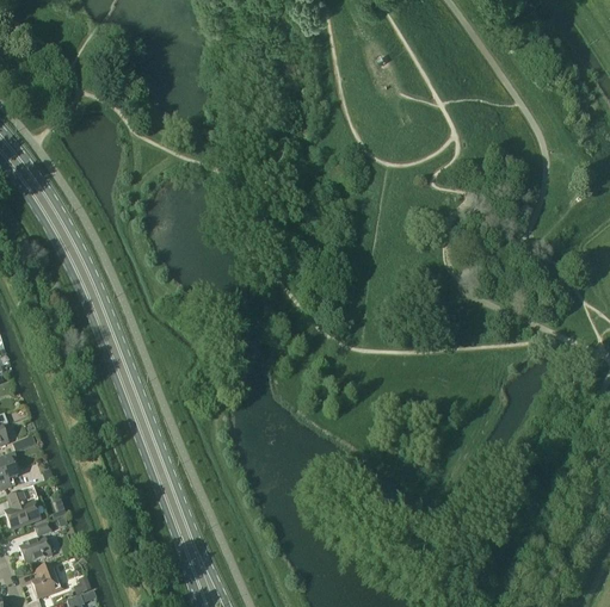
[(106,56),(100,53),(97,59),(103,62),(106,56)]
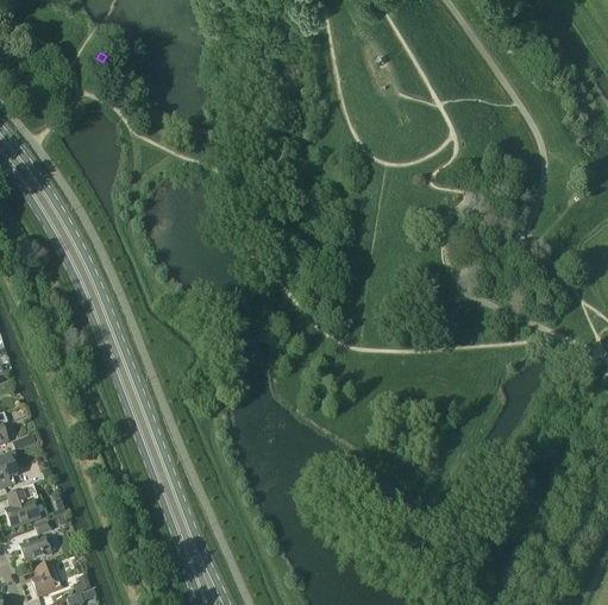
[(32,433),(24,436),(26,445),(36,441),(32,433)]
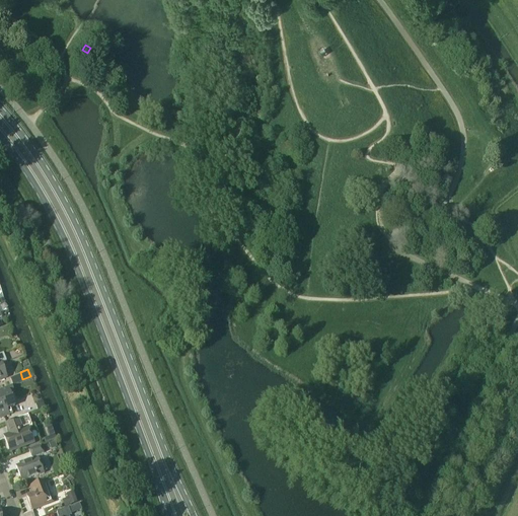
[(15,403),(10,391),(14,389),(12,383),(0,387),(0,416),(13,411),(11,406),(15,403)]
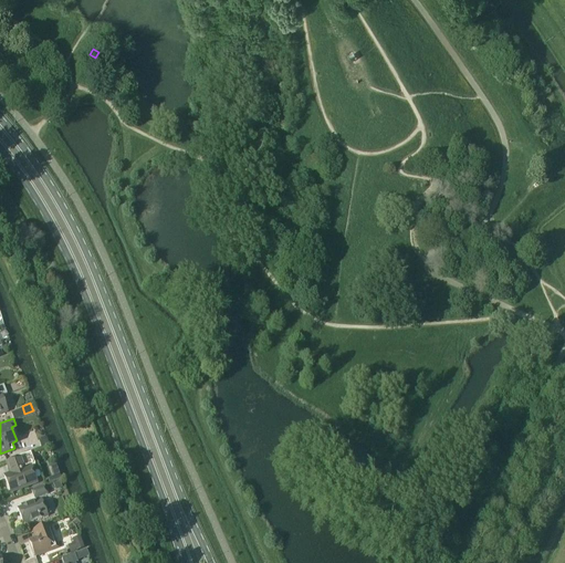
[(46,435),(39,438),(42,445),(50,442),(46,435)]
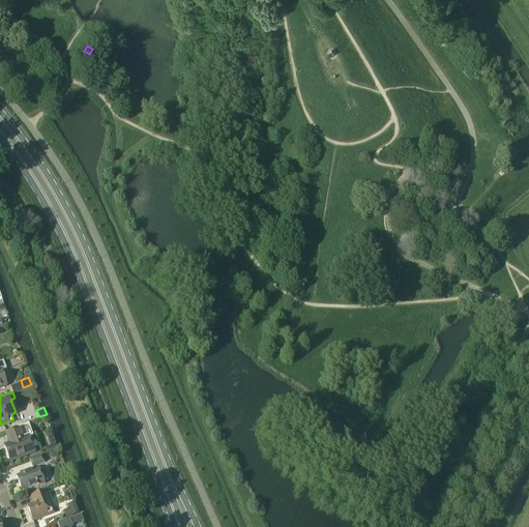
[(35,449),(29,435),(33,434),(29,422),(7,431),(9,438),(10,437),(11,441),(5,443),(10,459),(35,449)]
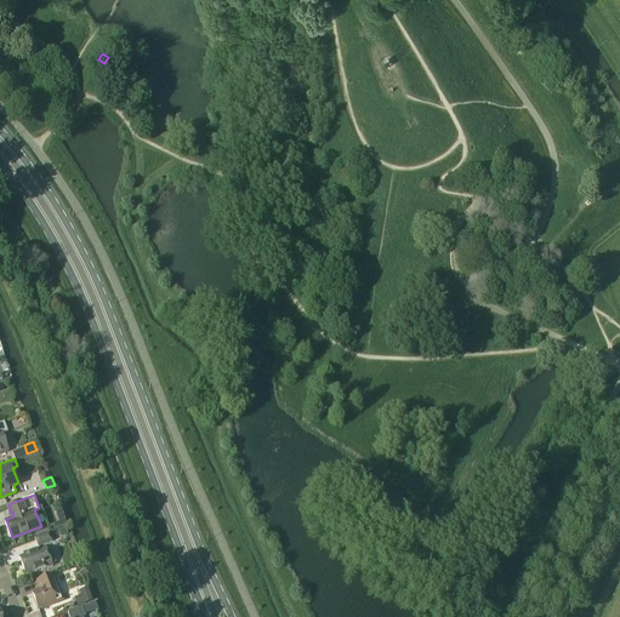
[(53,538),(50,531),(35,536),(39,544),(53,538)]
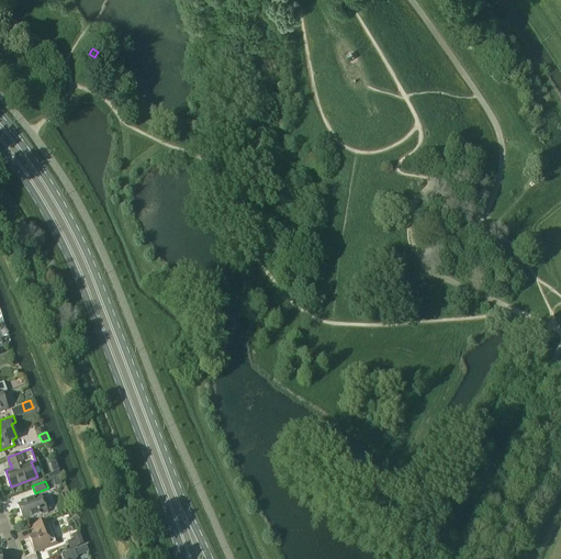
[(47,507),(51,504),(47,496),(43,496),(43,493),(18,503),(24,520),(48,510),(47,507)]
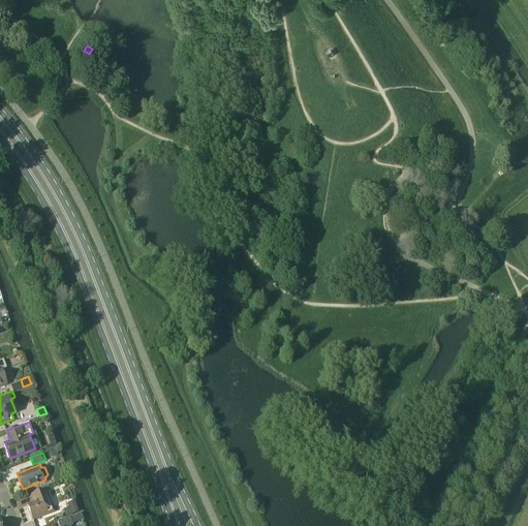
[(52,503),(45,488),(33,492),(36,499),(28,503),(33,518),(53,509),(51,504),(52,503)]
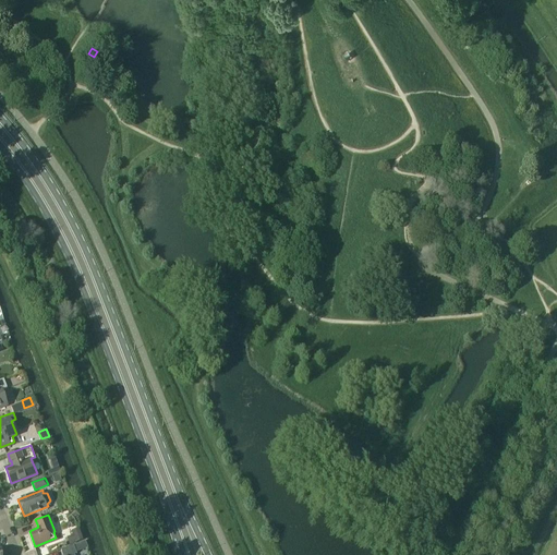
[(84,538),(80,527),(73,529),(74,533),(69,535),(71,543),(84,538)]
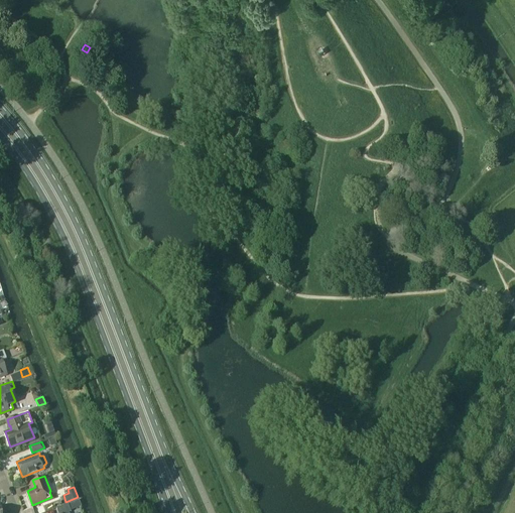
[(70,512),(70,510),(72,510),(69,502),(57,506),(59,512),(70,512)]
